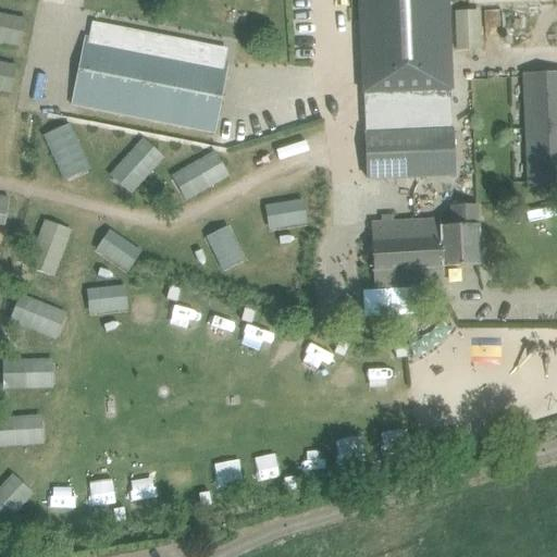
[(454,0),(359,0),(362,51),(410,49),(408,12),(447,11),(454,10),(454,0)]
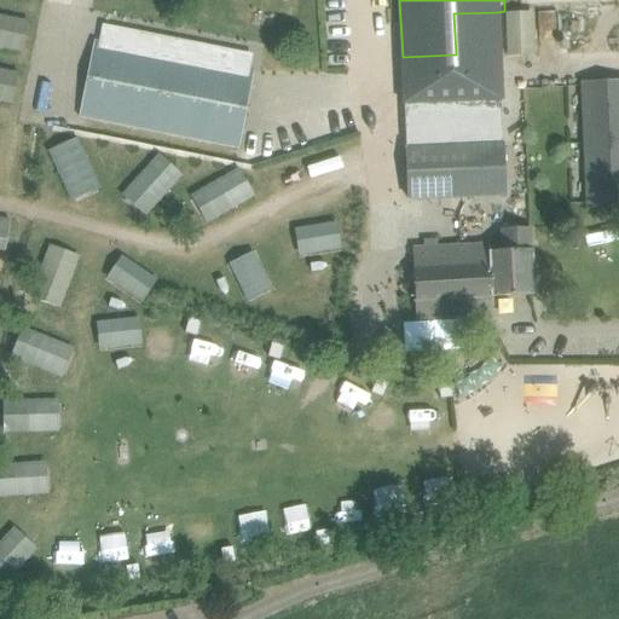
[(518,15),(519,44),(565,41),(563,12),(518,15)]
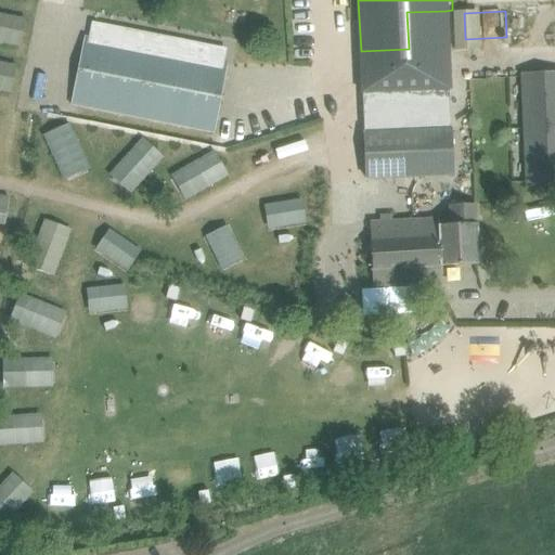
[(71,104),(214,132),(228,65),(85,37),(71,104)]
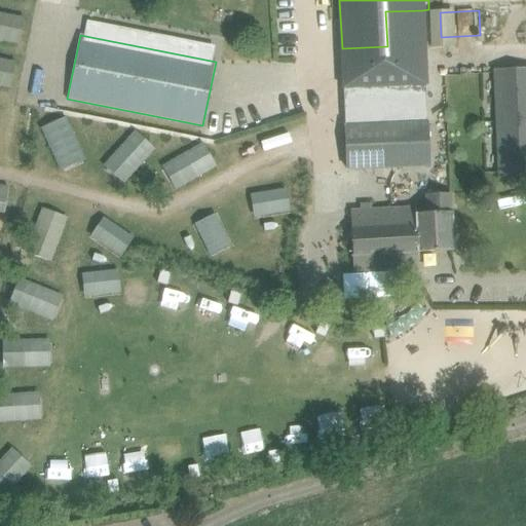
[(525,67),(499,69),(502,120),(525,118),(525,67)]
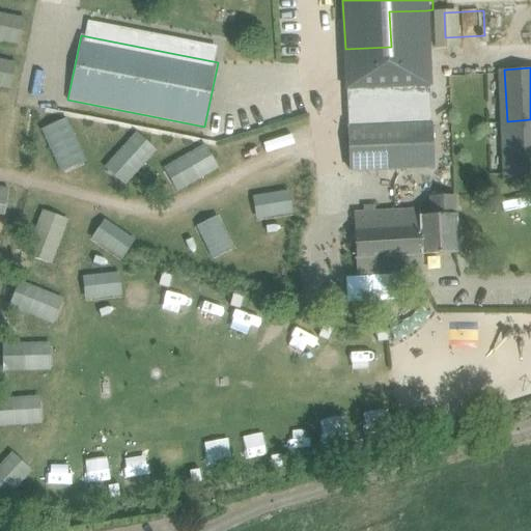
[(429,85),(346,88),(351,171),(434,168),(429,85)]
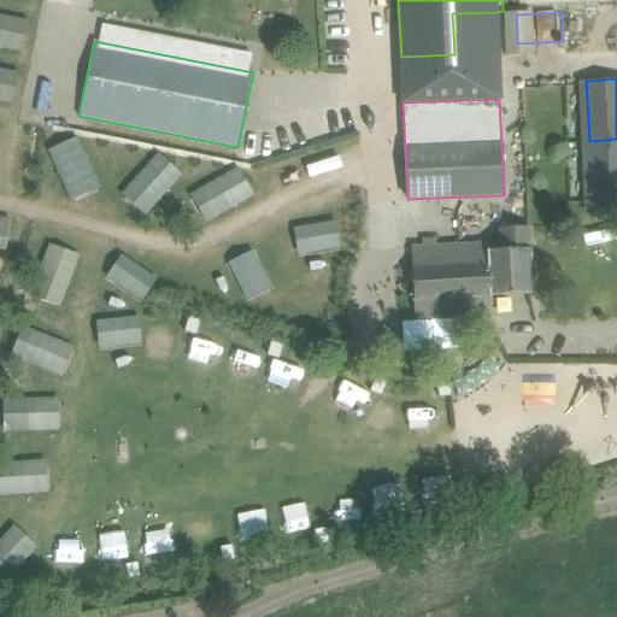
[(616,139),(589,141),(592,201),(616,200),(616,139)]
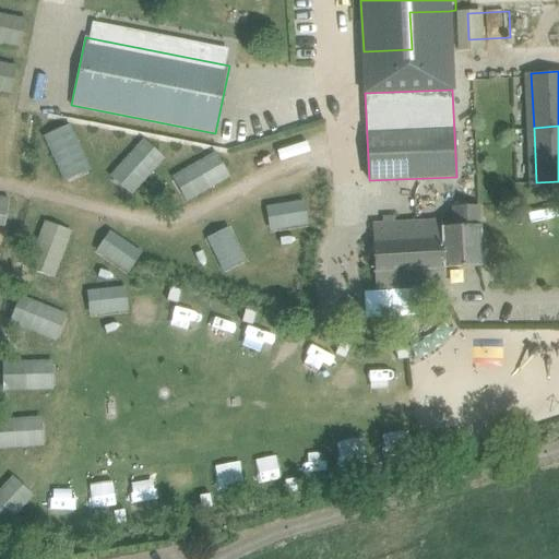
[(74,128),(43,141),(62,186),(93,173),(74,128)]
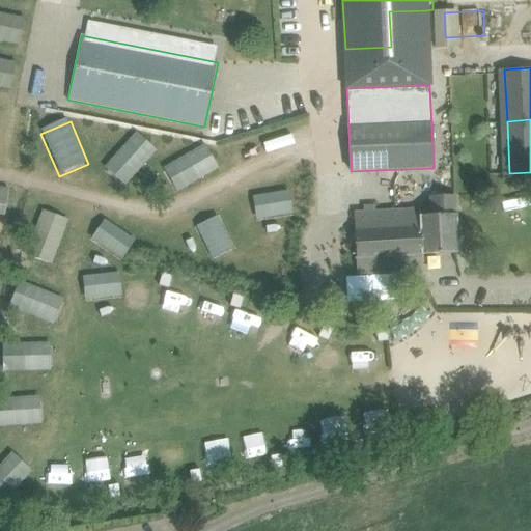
[(159,151),(139,132),(104,168),(123,188),(159,151)]
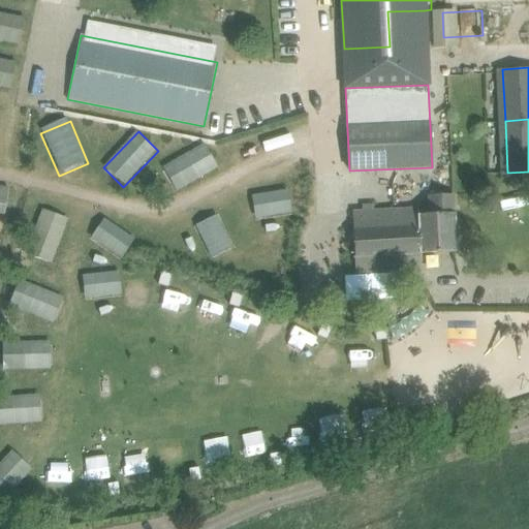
[(220,168),(207,143),(162,167),(176,192),(220,168)]
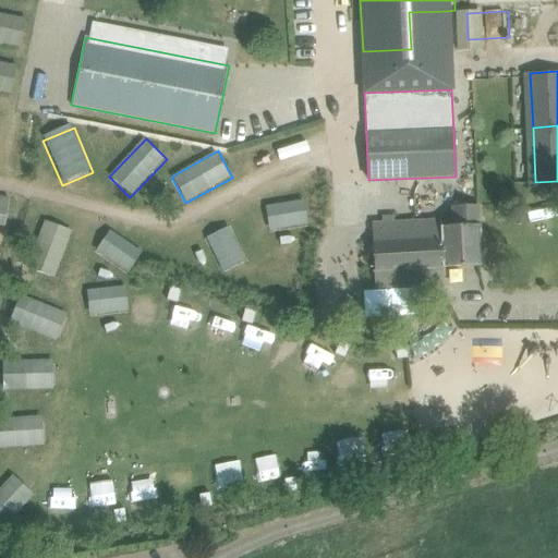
[(0,193),(0,222),(9,225),(12,195),(0,193)]
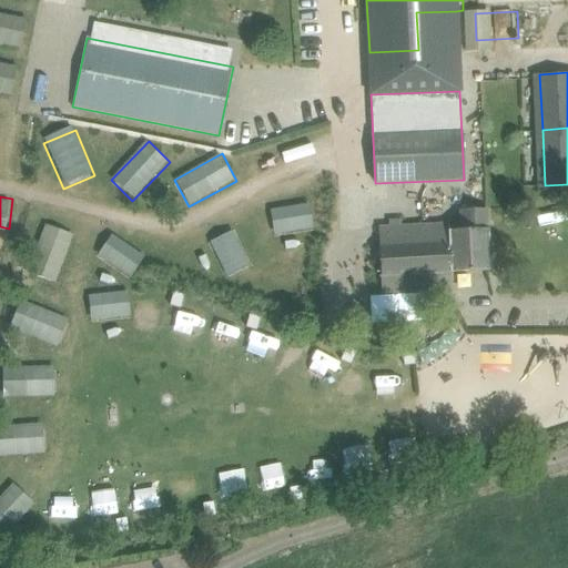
[(311,206),(272,212),(276,239),(315,232),(311,206)]
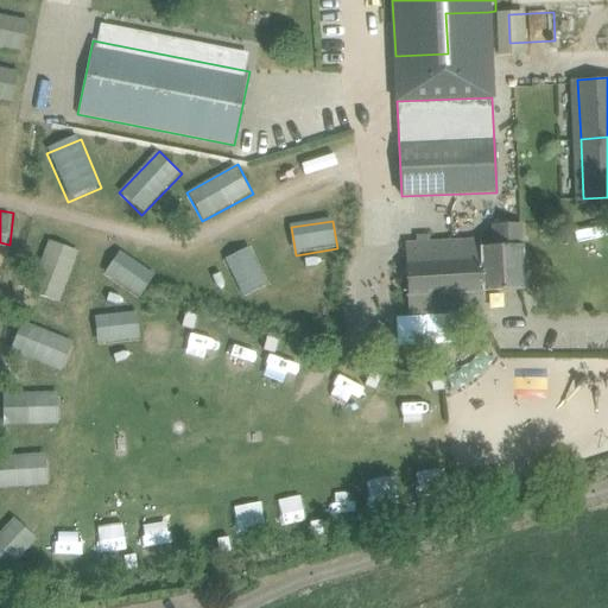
[(481,247),(480,241),(463,241),(466,292),(525,290),(521,223),(493,226),(494,247),(481,247)]
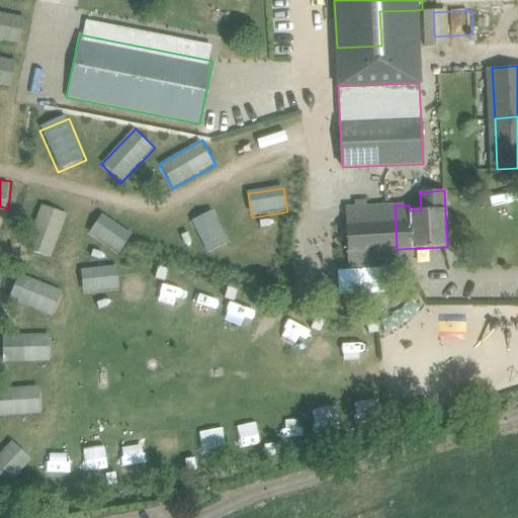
[(345,207),(347,252),(397,249),(395,205),(345,207)]
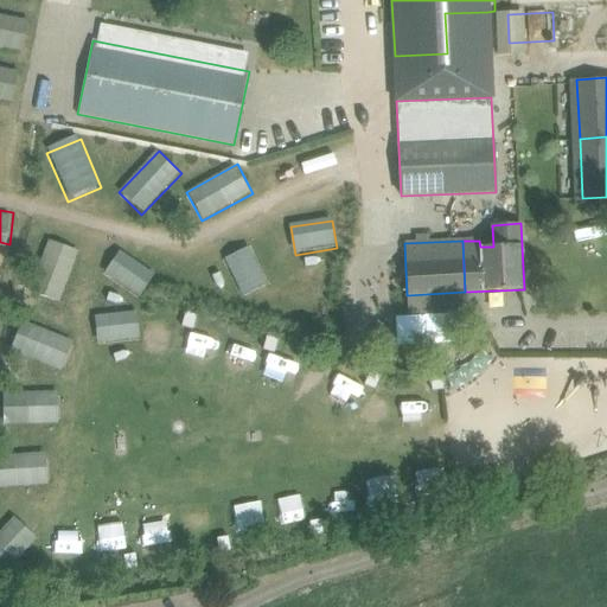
[(81,254),(52,242),(30,296),(58,308),(71,278),(81,254)]
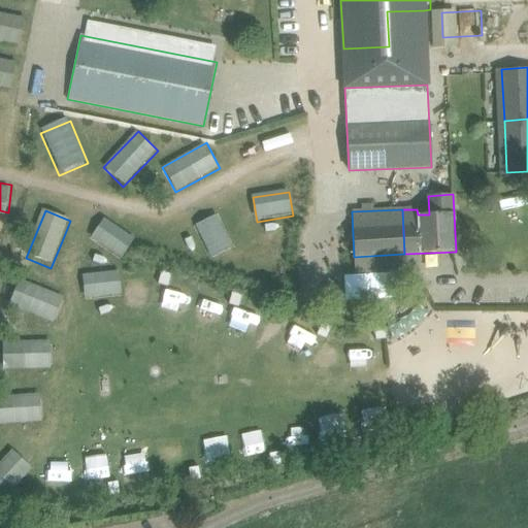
[(218,218),(197,228),(213,261),(235,252),(218,218)]
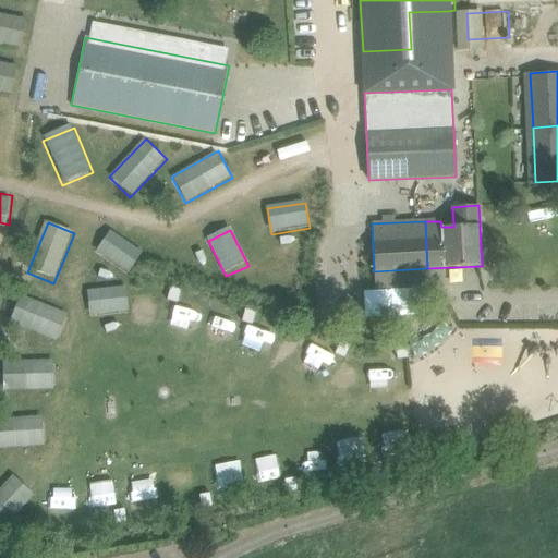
[(110,231),(97,251),(110,259),(131,274),(144,254),(110,231)]
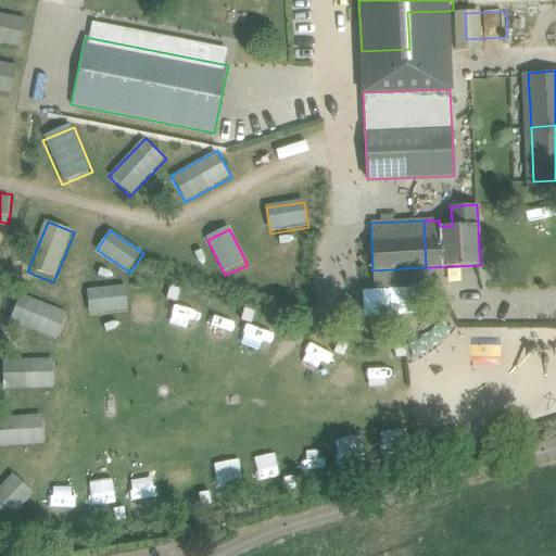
[(133,312),(129,286),(106,289),(86,291),(89,317),(133,312)]
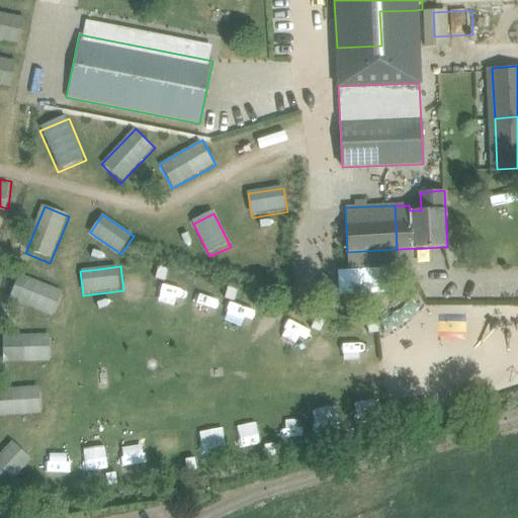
[(377,272),(351,273),(351,299),(378,299),(377,272)]
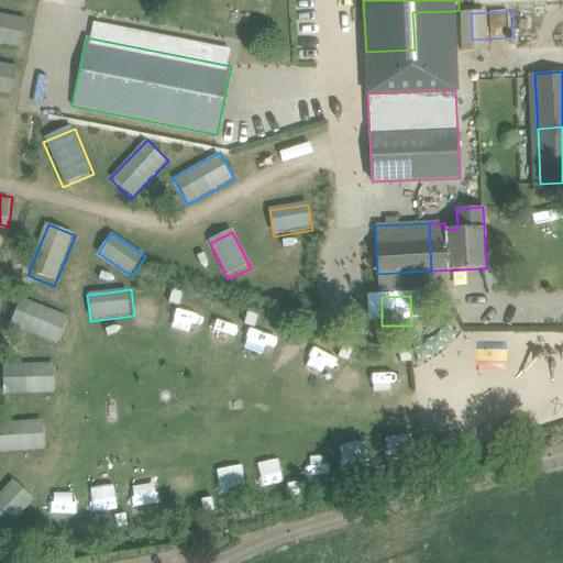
[(68,318),(21,300),(10,328),(57,345),(68,318)]
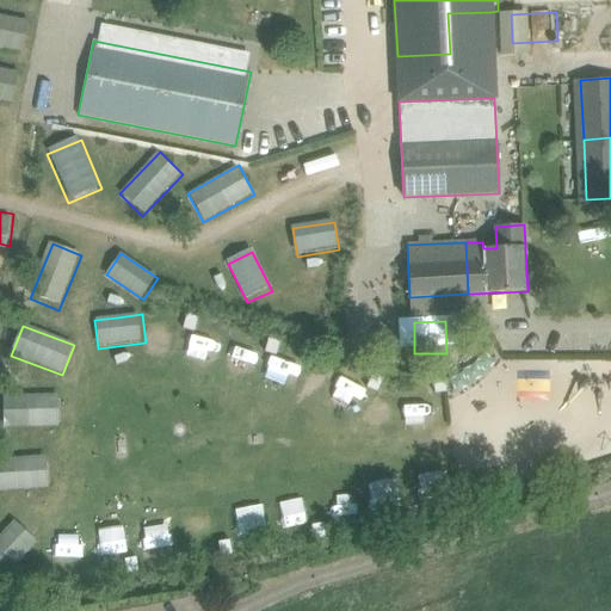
[(184,362),(210,368),(216,341),(190,335),(184,362)]
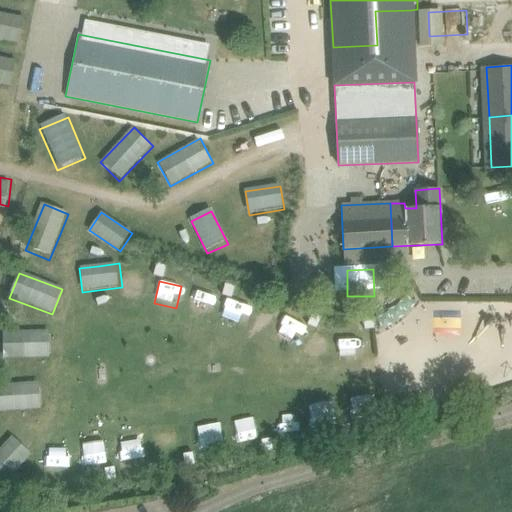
[(484,282),(473,282),(473,297),(484,297),(484,282)]
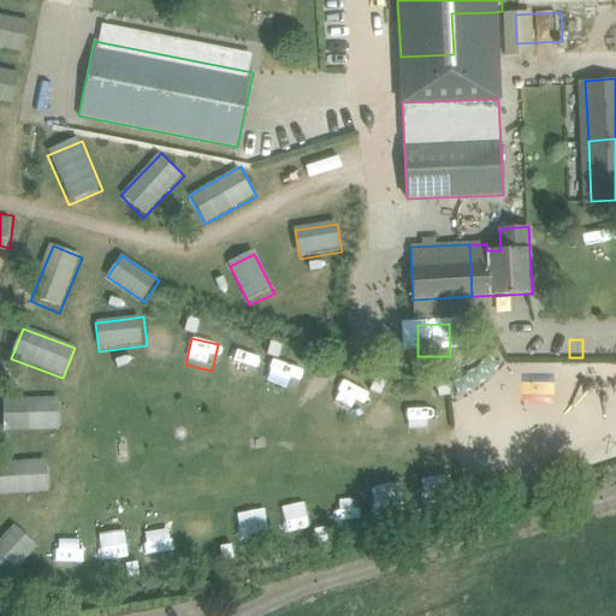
[(280,360),(273,384),(291,390),(300,366),(280,360)]
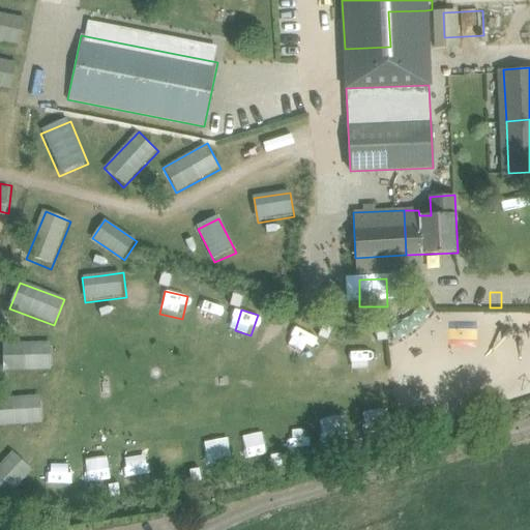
[(450,327),(450,345),(476,345),(477,327),(450,327)]
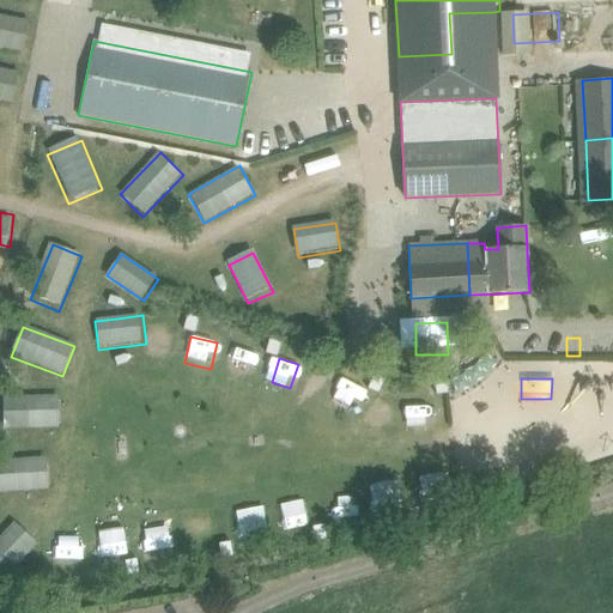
[(56,399),(4,398),(2,430),(56,431),(56,399)]
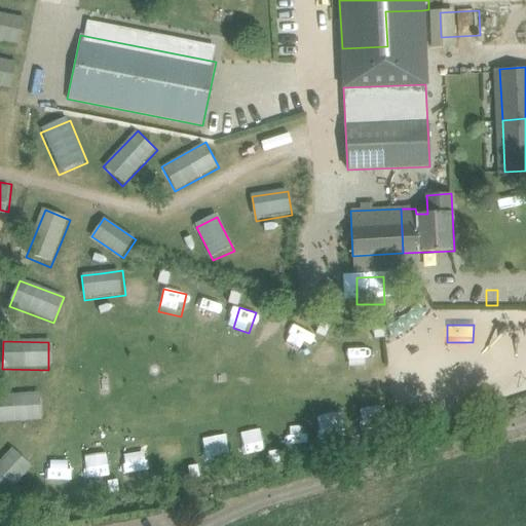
[(0,423),(42,422),(41,393),(0,395),(0,423)]
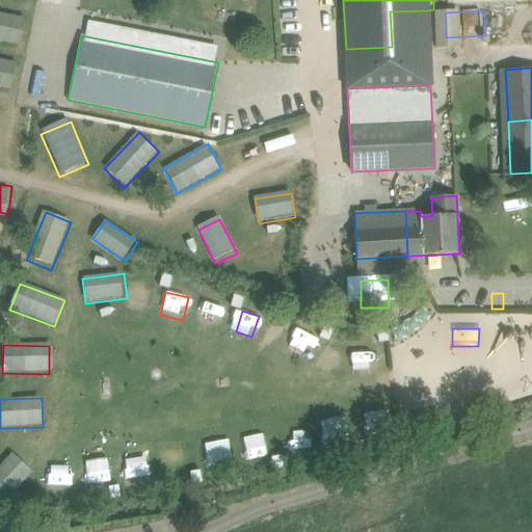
[(349,413),(325,416),(329,443),(353,440),(349,413)]
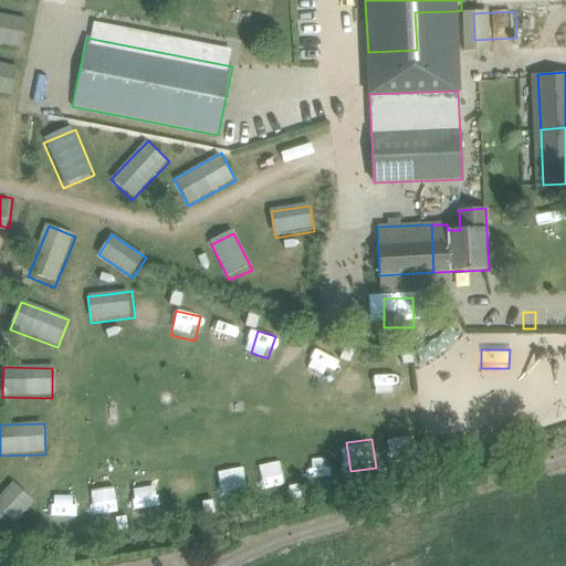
[(307,457),(310,481),(333,479),(331,454),(307,457)]
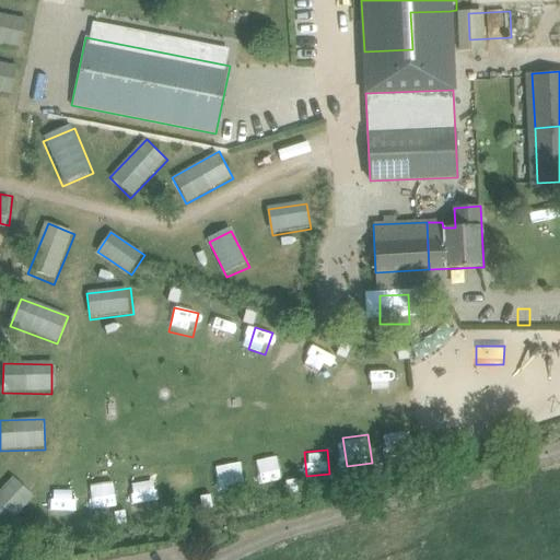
[(264,482),(289,479),(286,454),(260,457),(264,482)]
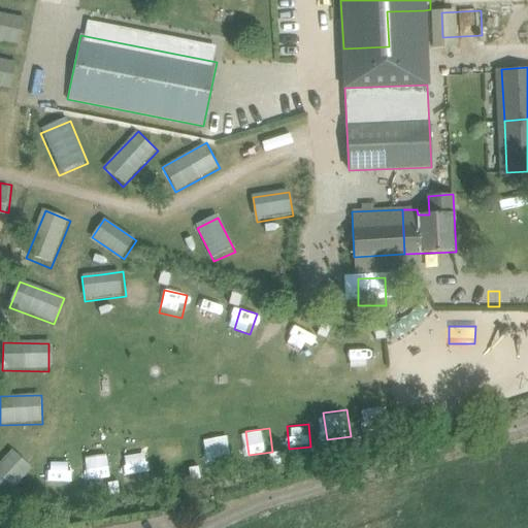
[(205,440),(209,465),(232,461),(228,436),(205,440)]
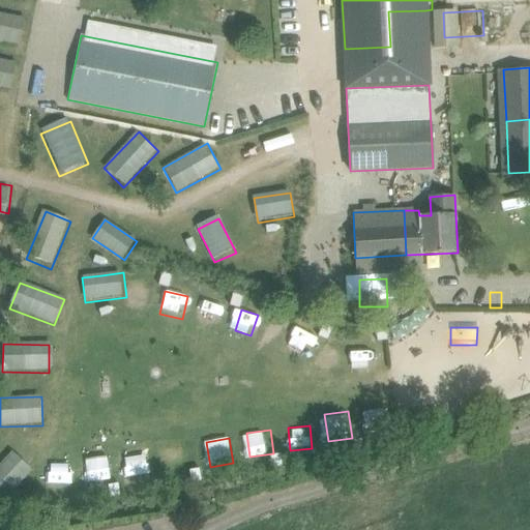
[(15,451),(0,466),(0,503),(0,504),(33,470),(15,451)]
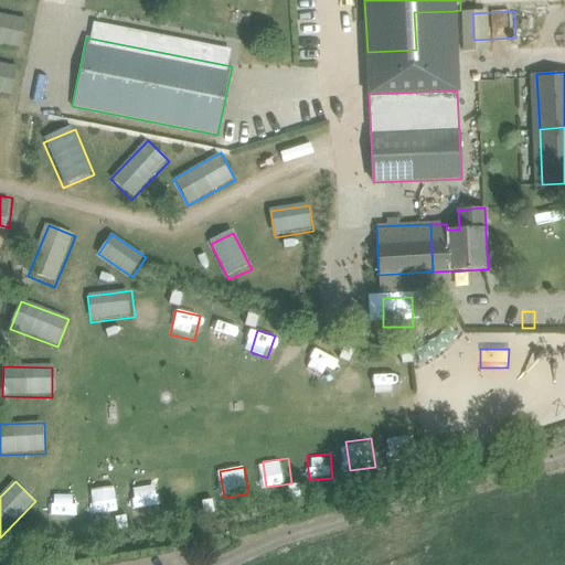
[(157,488),(138,493),(145,514),(163,509),(157,488)]
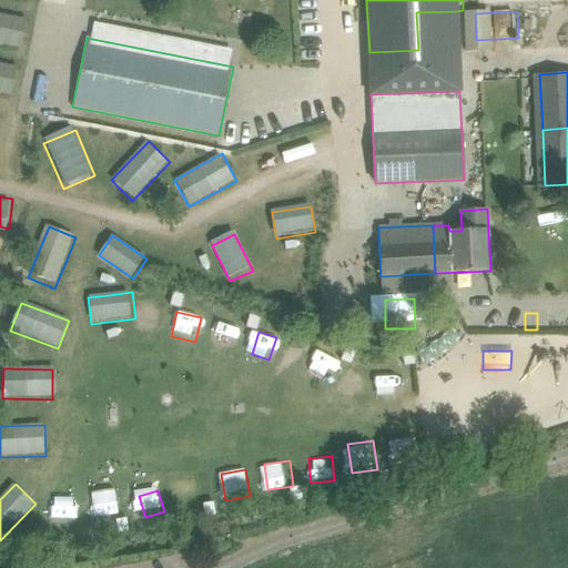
[(41,528),(69,524),(66,501),(38,506),(41,528)]
